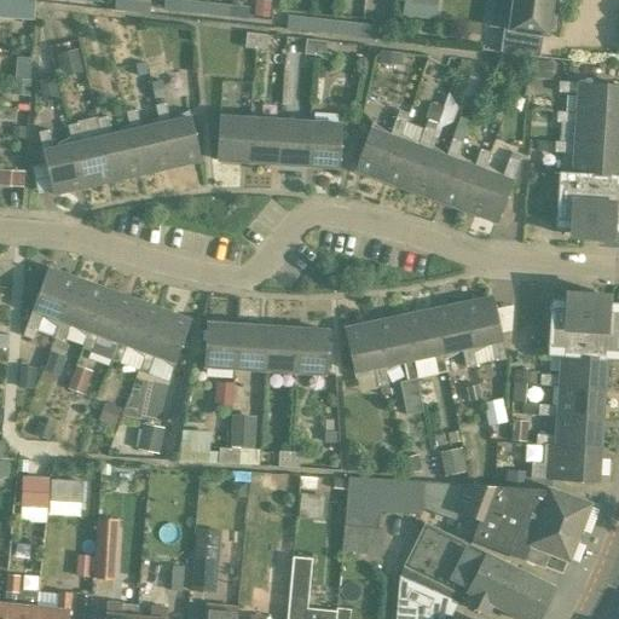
[(32,19),(32,0),(12,0),(12,18),(32,19)]
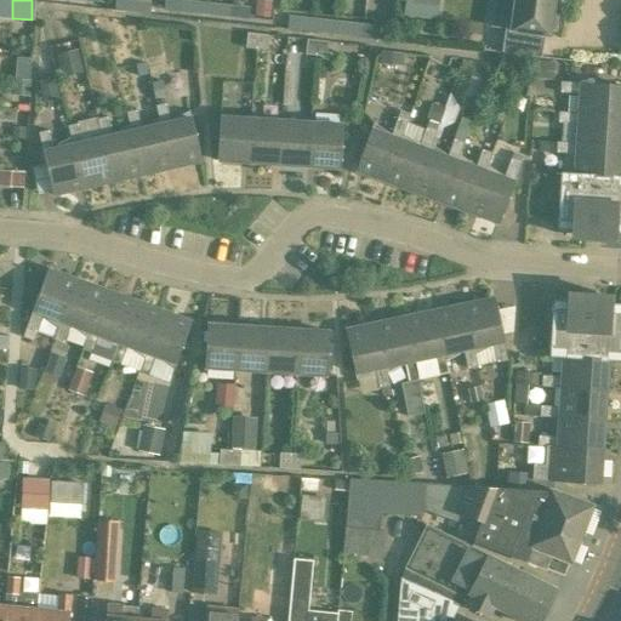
[(135,0),(135,4),(131,3),(130,13),(149,16),(151,5),(151,0),(135,0)]
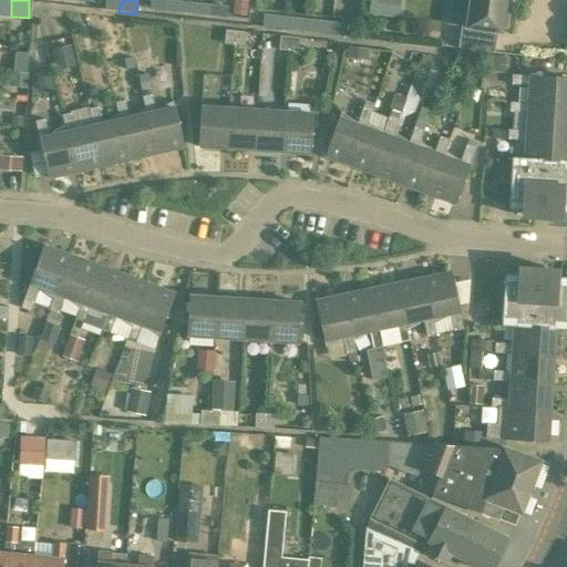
[(150,0),(150,10),(164,12),(165,1),(154,0),(150,0)]
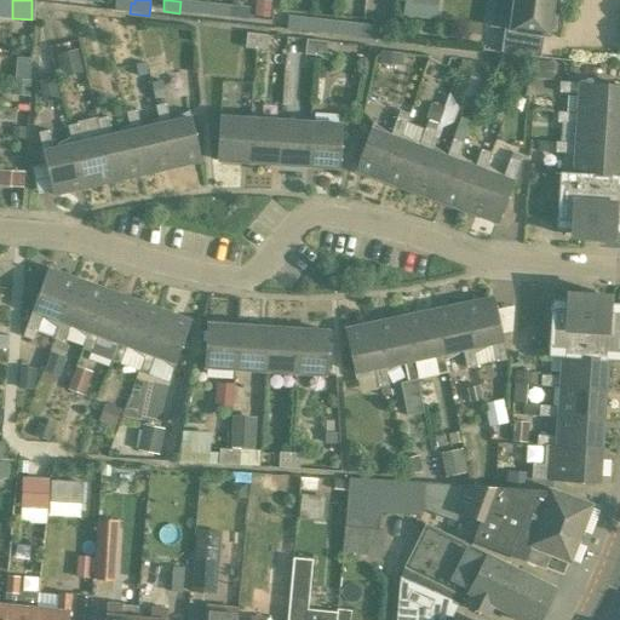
[(233,0),(233,7),(230,6),(229,18),(248,21),(250,0),(233,0)]
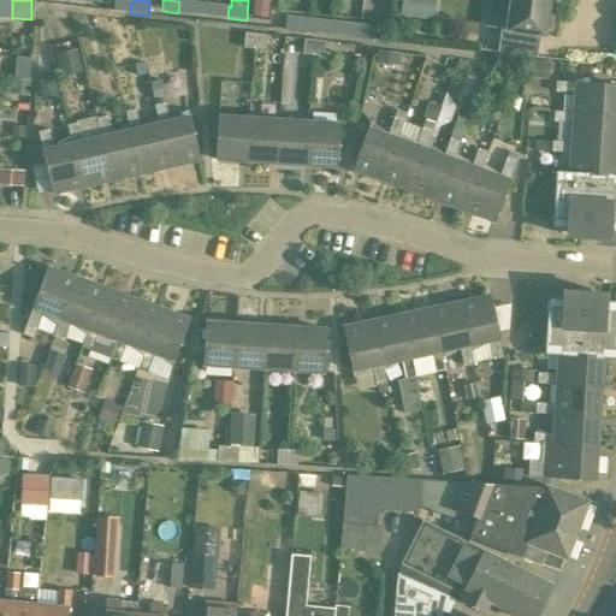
[(255,0),(252,0),(250,17),(266,18),(267,1),(255,0)]
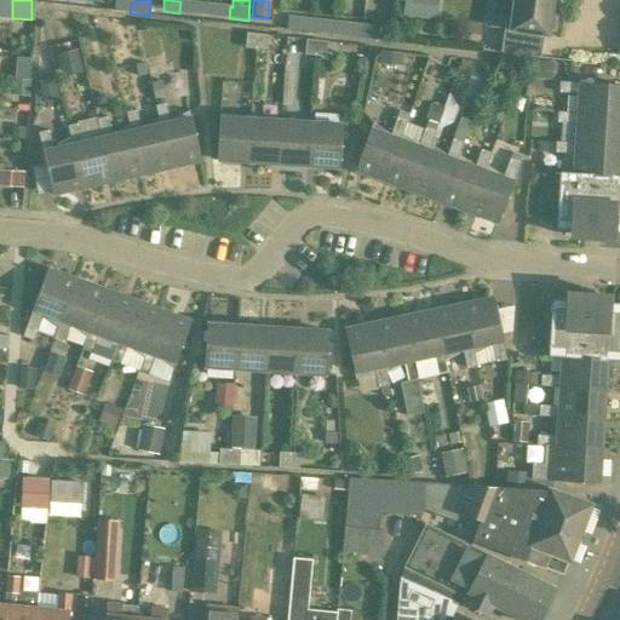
[(405,0),(402,16),(436,21),(438,0),(405,0)]
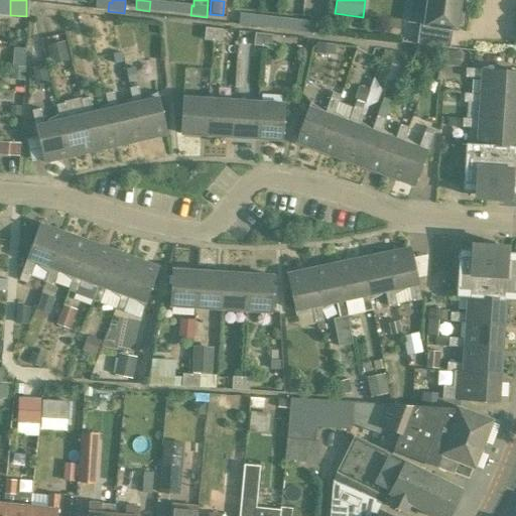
[(413,0),(410,22),(422,24),(420,43),(453,48),(456,25),(461,26),(463,15),(458,14),(459,0),(413,0)]
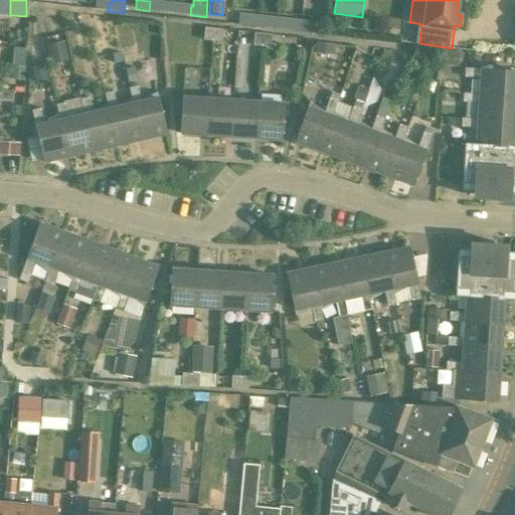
[(95,9),(108,11),(109,2),(96,1),(95,9)]
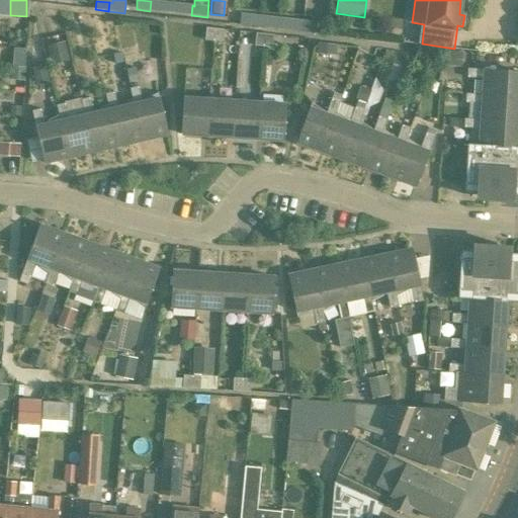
[(151,1),(150,11),(170,13),(171,3),(151,1)]
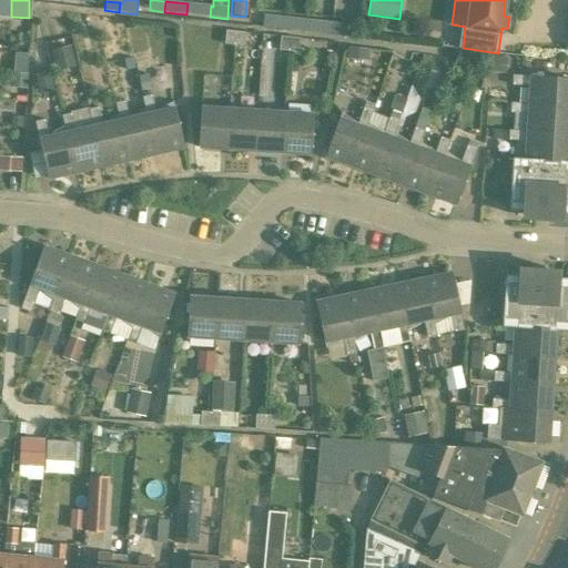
[(188,3),(186,14),(210,17),(211,6),(188,3)]
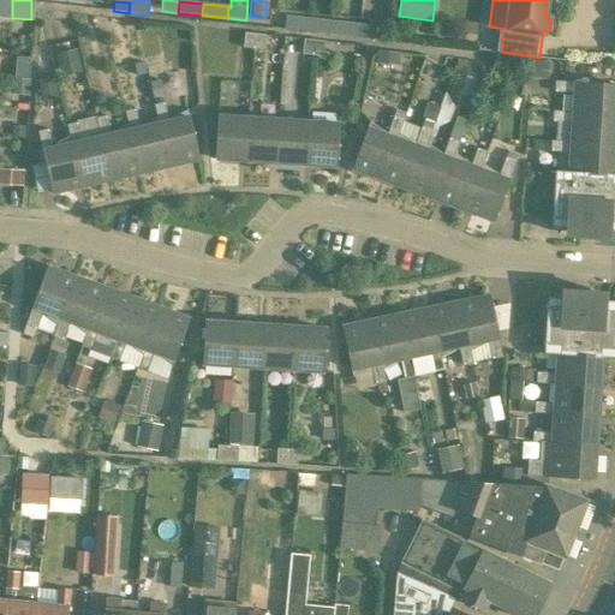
[(381,41),(382,29),(345,24),(286,18),(285,30),(381,41)]
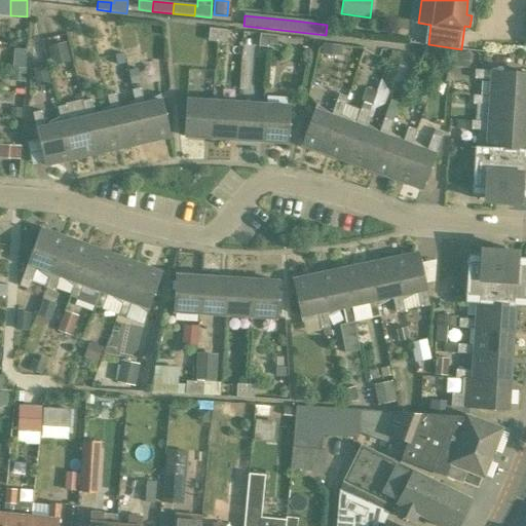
[(208,42),(216,43),(217,30),(210,29),(208,42)]
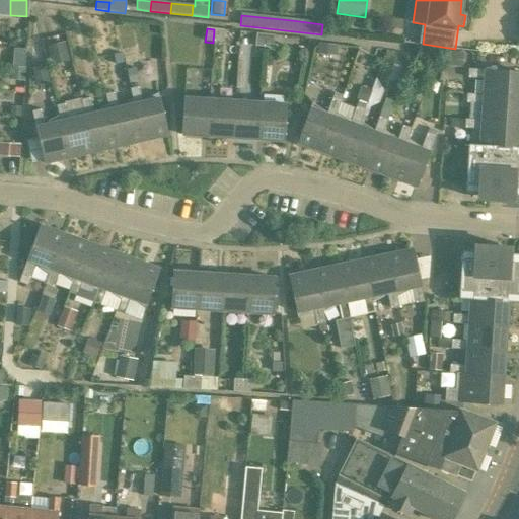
[(224,30),(214,29),(213,43),(222,44),(224,30)]
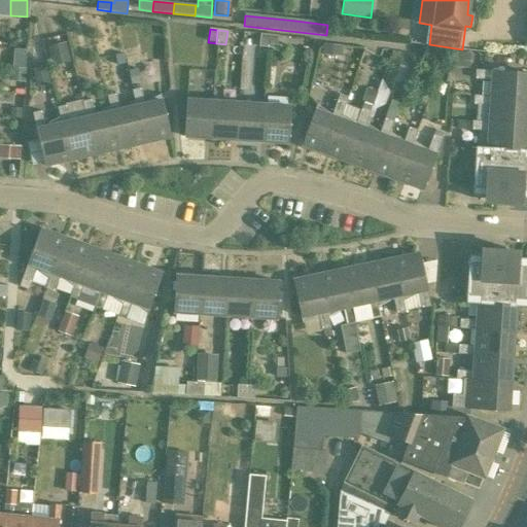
[(267,57),(268,48),(269,35),(260,35),(258,56),(267,57)]
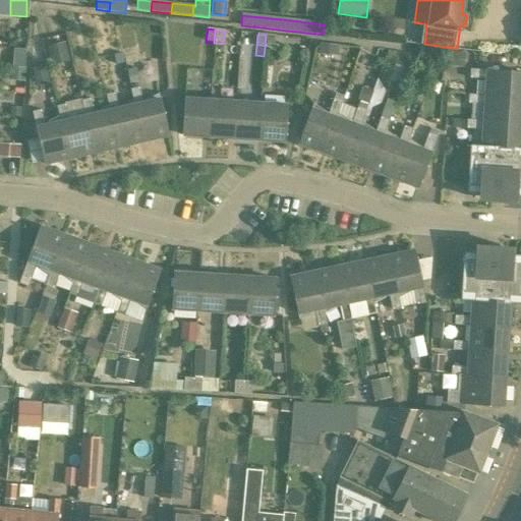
[(275,36),(266,35),(265,48),(274,49),(275,36)]
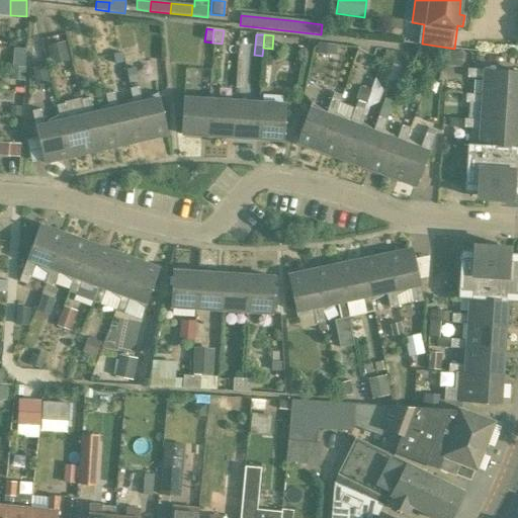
[(65,44),(50,47),(53,63),(68,60),(65,44)]
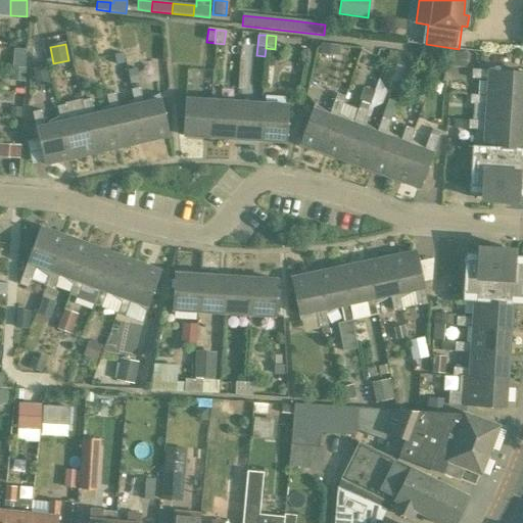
[(339,46),(322,45),(321,54),(338,56),(339,46)]
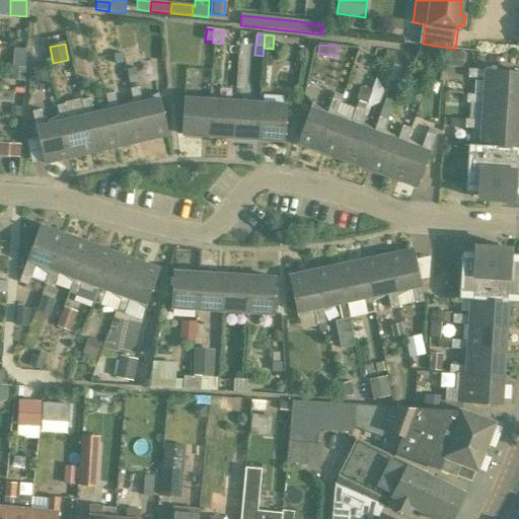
[(26,51),(12,50),(11,62),(25,63),(26,51)]
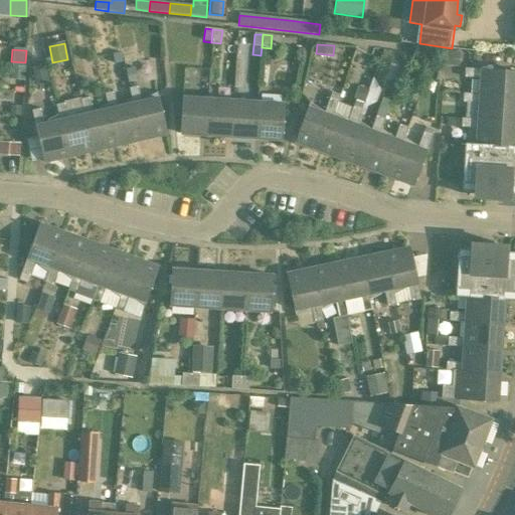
[(122,60),(120,50),(112,52),(114,61),(122,60)]
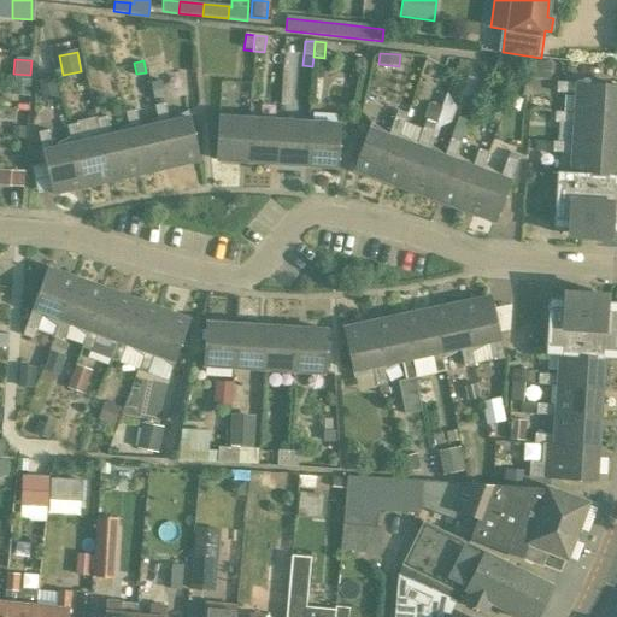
[(550,64),(532,63),(530,78),(548,80),(550,64)]
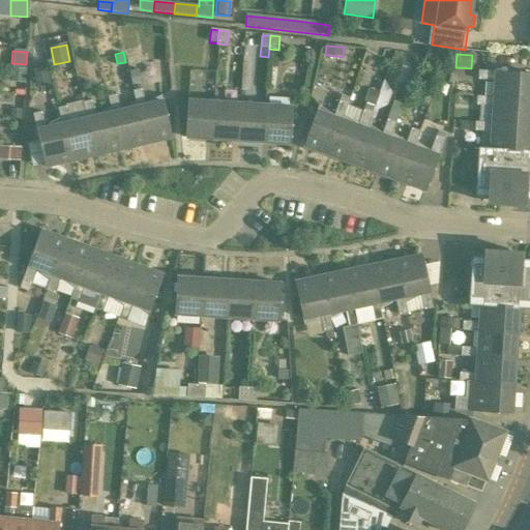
[(48,68),(35,70),(38,87),(51,85),(48,68)]
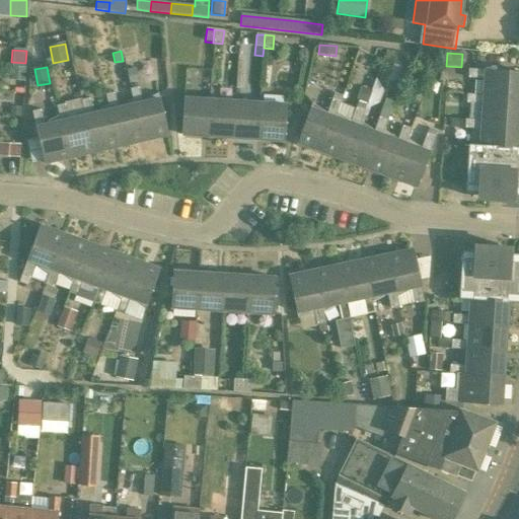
[(25,69),(11,68),(11,80),(24,81),(25,69)]
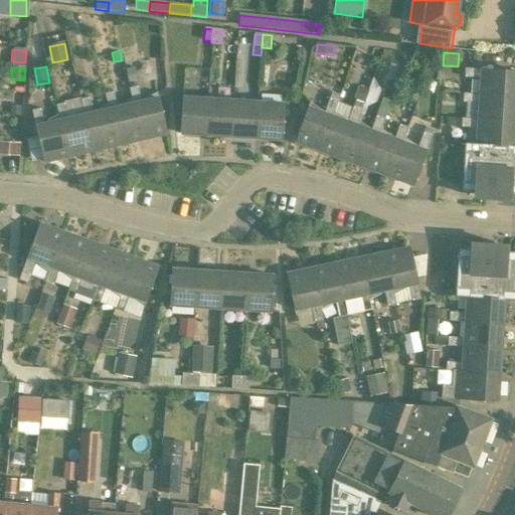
[(207,87),(208,68),(185,67),(185,86),(207,87)]
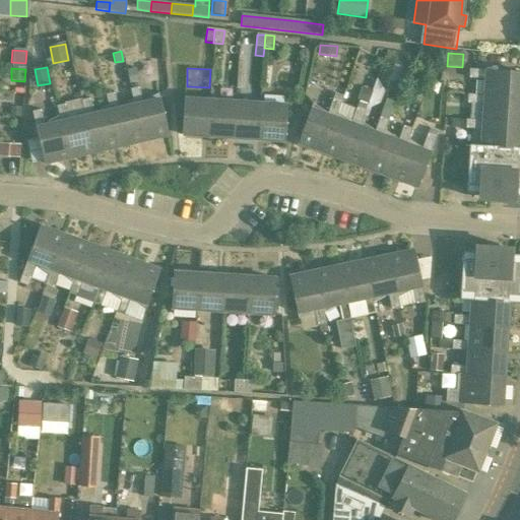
[(136,69),(127,71),(130,83),(139,81),(136,69)]
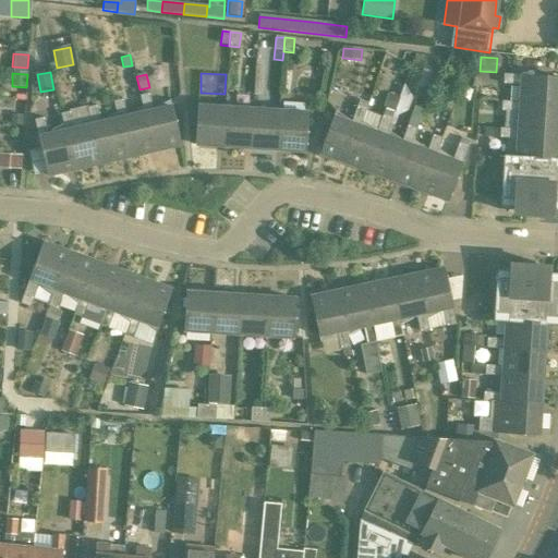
[(520,85),(519,102),(557,105),(557,77),(504,74),(502,84),(520,85)]
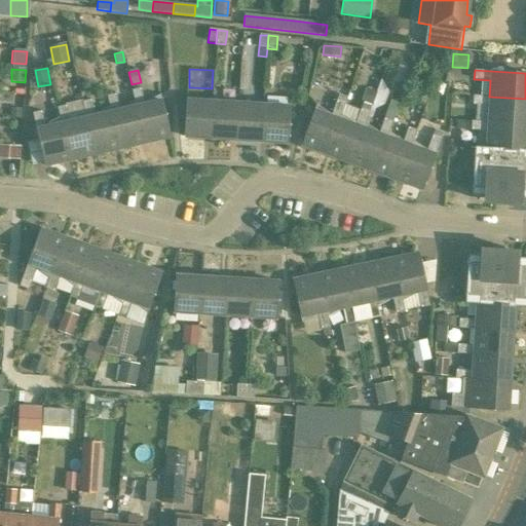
[(445,86),(436,82),(433,90),(442,95),(445,86)]
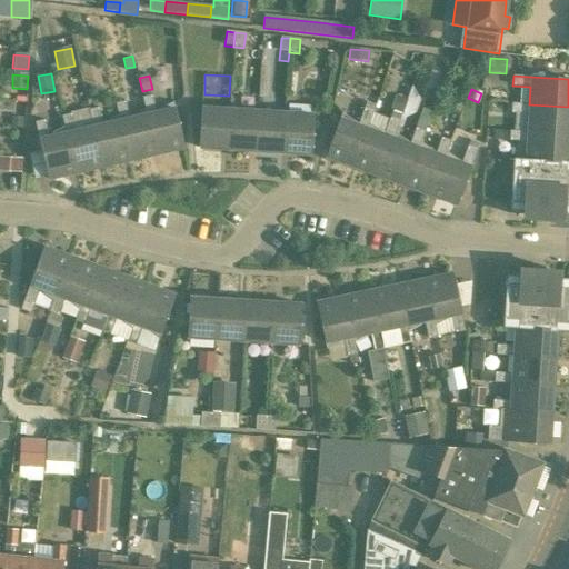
[(157,155),(183,148),(175,109),(173,102),(156,111),(152,97),(142,99),(145,110),(146,109),(157,155)]
